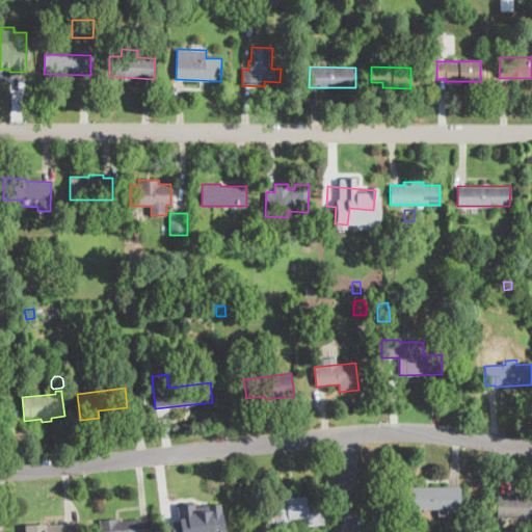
[(460,486),(460,509),(409,509),(409,486),(460,486)]
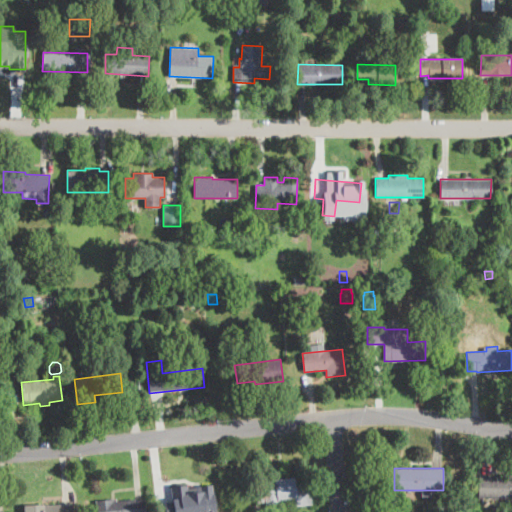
[(511,473),(511,497),(509,497),(509,499),(478,498),(479,477),(502,478),(502,473),(511,473)]
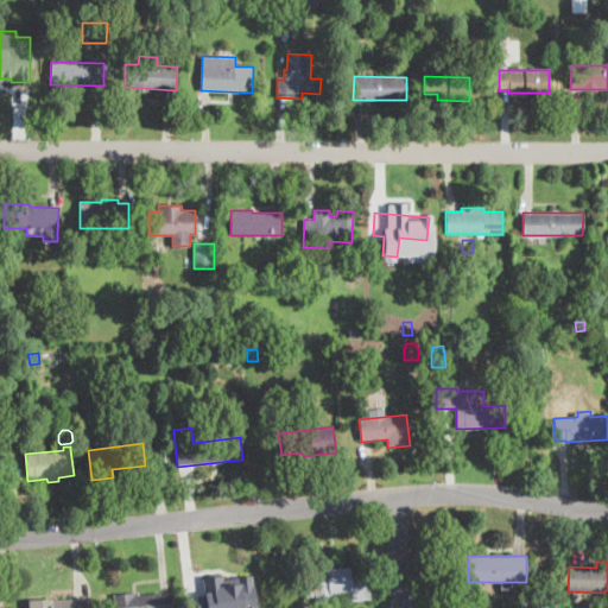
[(349,568),(350,578),(368,576),(371,599),(352,601),(350,591),(331,594),(333,605),(316,606),(316,596),(306,597),(303,572),(349,568)]
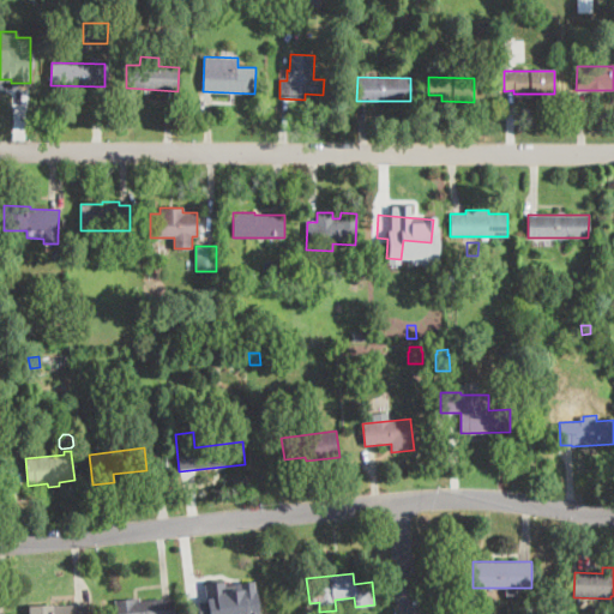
[(234,613),(199,613),(197,591),(197,590),(247,584),(250,612),(234,613)]
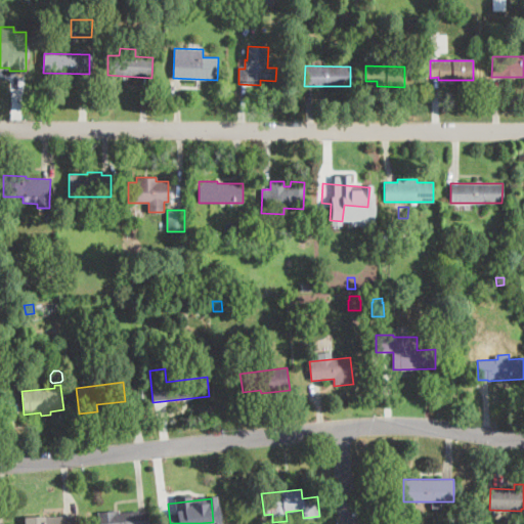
[(119,510),(120,513),(138,511),(139,513),(148,512),(148,523),(99,523),(98,513),(119,510)]
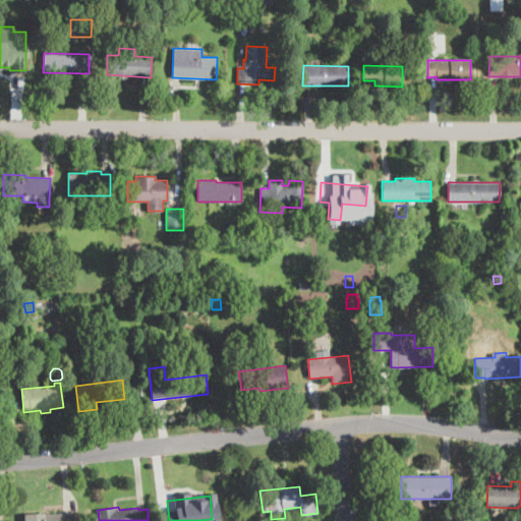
[(23,514),(23,520),(73,520),(73,512),(23,514)]
